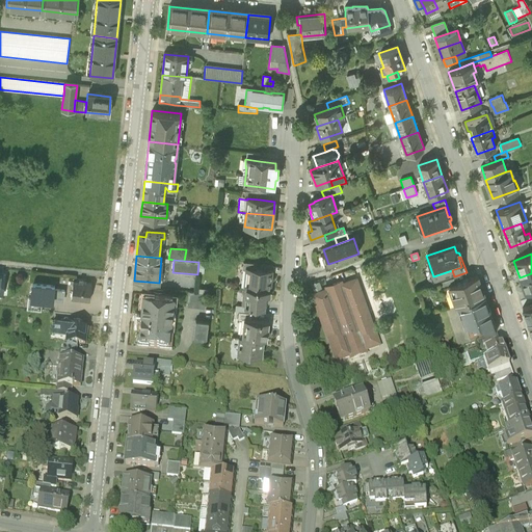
[(328,264),(322,266),(324,272),(337,268),(335,262),(328,264)]
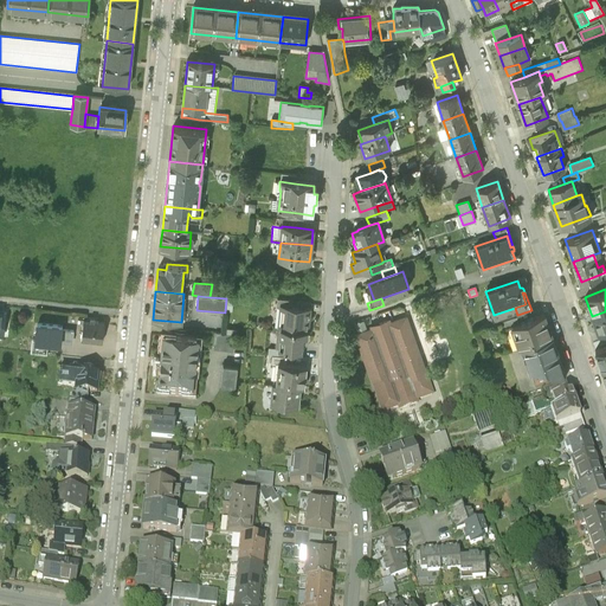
[(278,329),(281,329),(307,331),(309,311),(291,309),(282,308),(281,309),(278,329)]
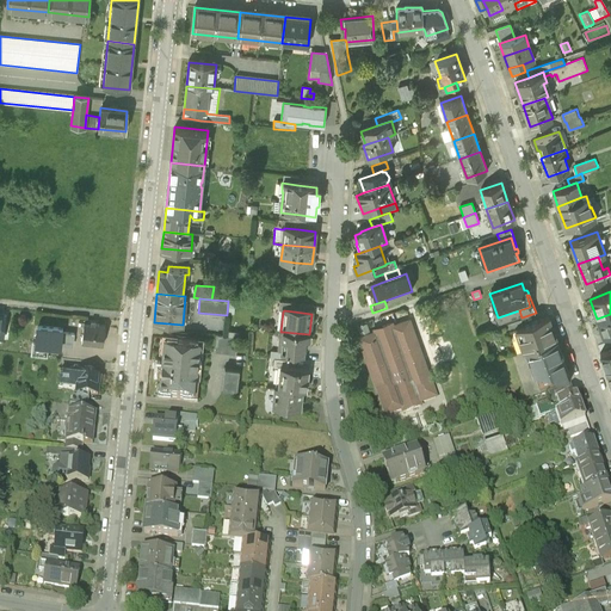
[(610,314),(597,319),(603,335),(610,332),(610,314)]
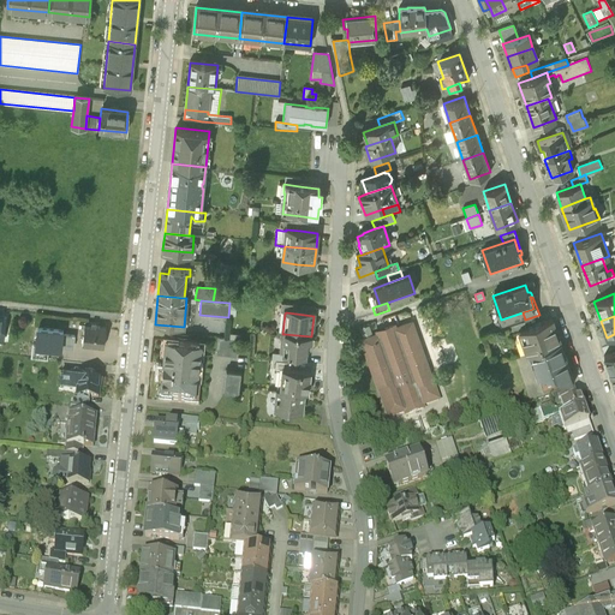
[(526,352),(527,352),(560,341),(553,318),(526,327),(520,329),(520,330),(523,338),(521,338),(526,352)]
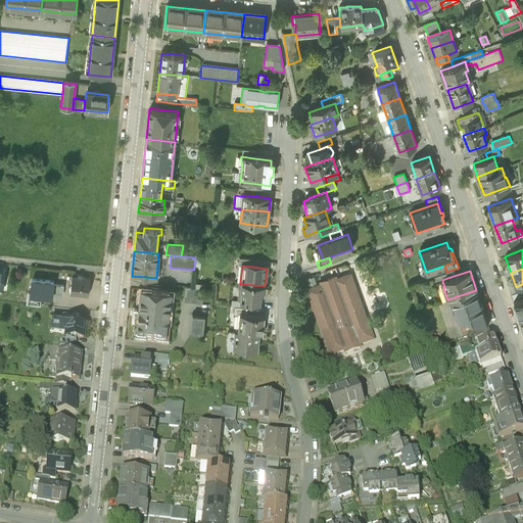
[(435,283),(442,281),(442,280),(447,278),(445,272),(433,277),(435,283)]
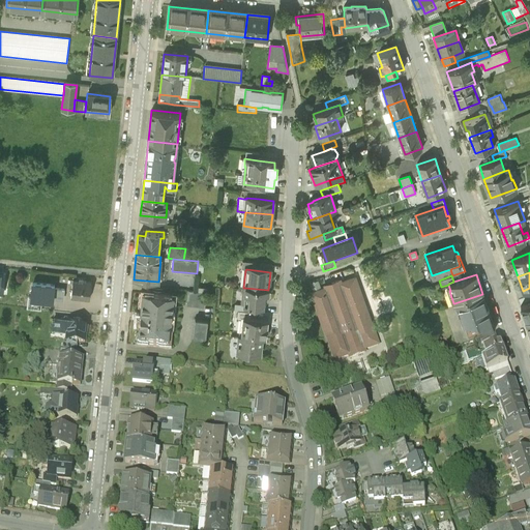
[(74,281),(72,297),(89,298),(91,283),(86,282),(86,278),(80,277),(80,281),(74,281)]
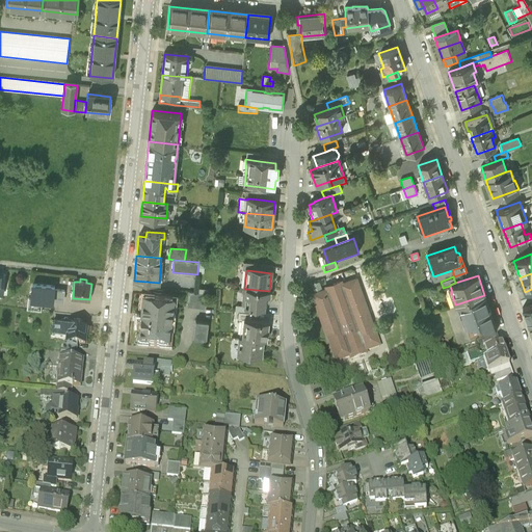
[(379,345),(356,280),(342,285),(341,282),(326,287),(327,290),(312,295),(336,361),(349,355),(350,358),(366,352),(365,350),(379,345)]
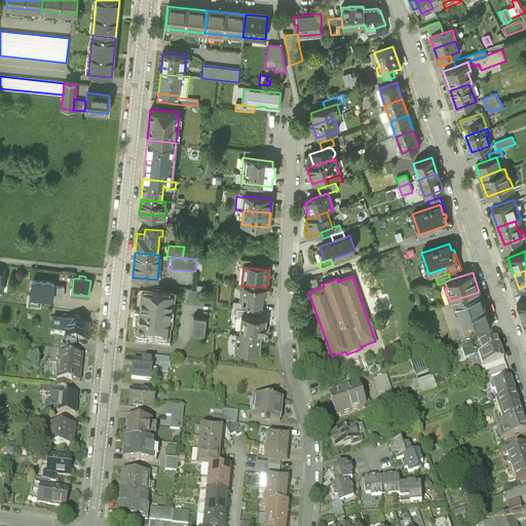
[(53,283),(32,280),(31,294),(31,295),(40,296),(52,297),(52,293),(63,294),(64,287),(53,286),(53,283)]
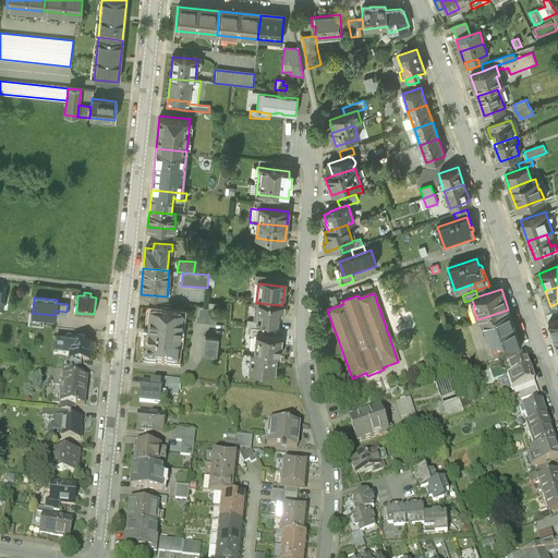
[(283,305),(282,305),(258,303),(256,323),(271,325),(277,325),(279,312),(282,313),(283,305)]
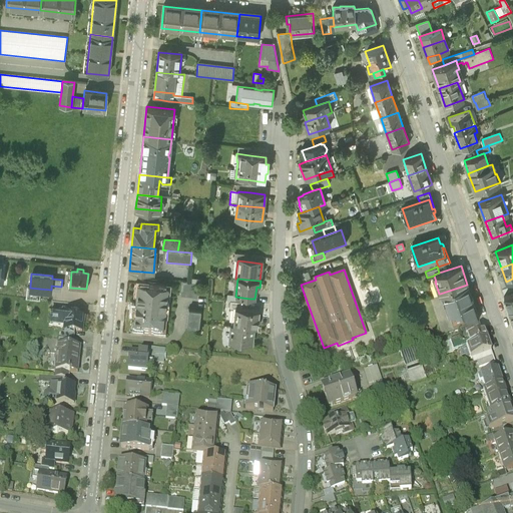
[(181,296),(198,298),(199,284),(182,283),(181,296)]
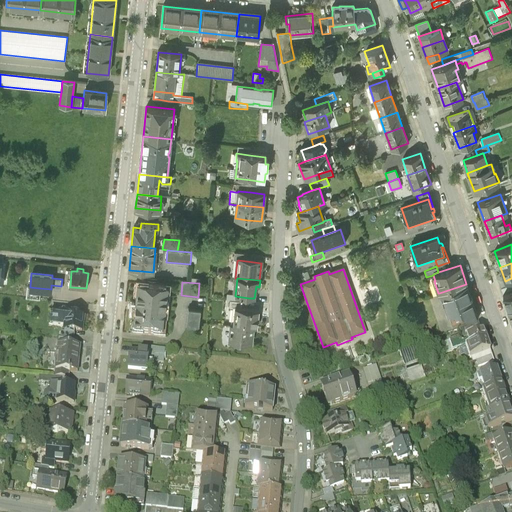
[(168,286),(137,283),(132,333),(162,336),(168,286)]
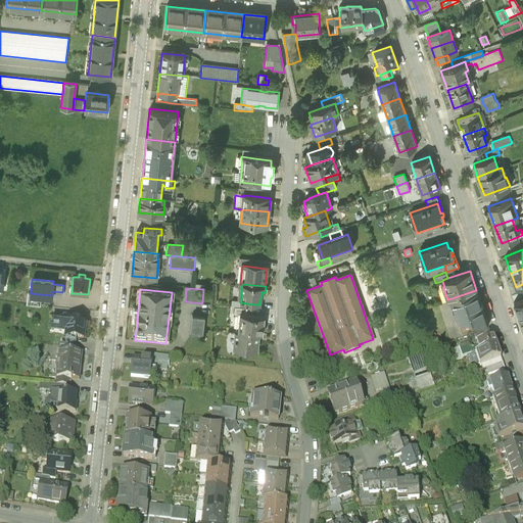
[(488,325),(476,290),(448,299),(462,334),(488,325)]
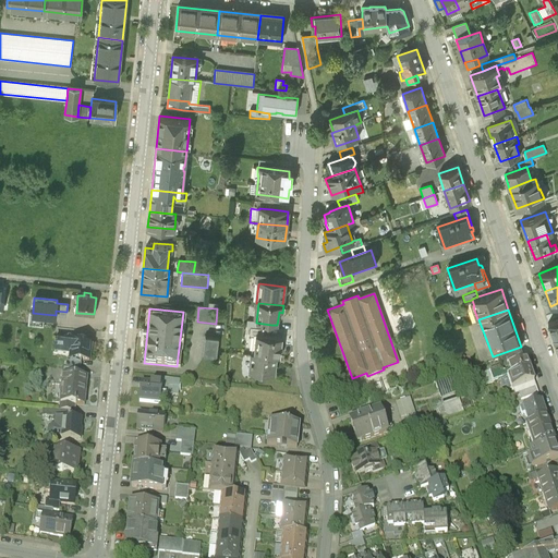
[(33,312),(29,312),(28,325),(41,326),(43,314),(33,313),(33,312)]
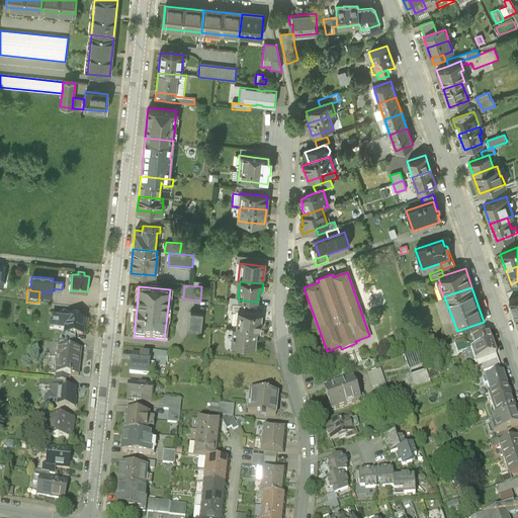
[(517,294),(508,298),(513,313),(517,311),(517,294)]
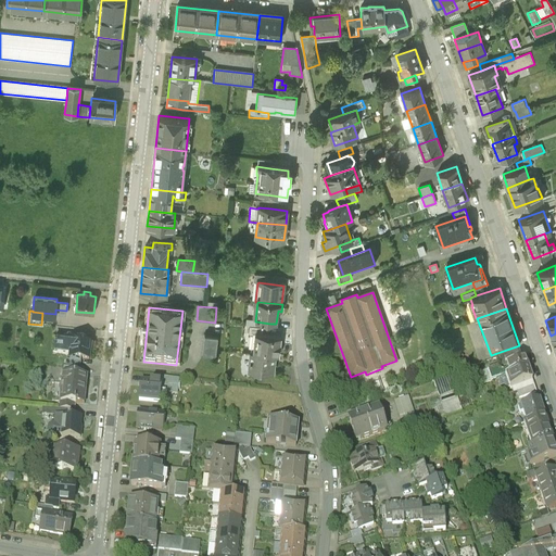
[(245,320),(245,327),(249,327),(263,328),(269,329),(270,324),(255,321),(245,320)]
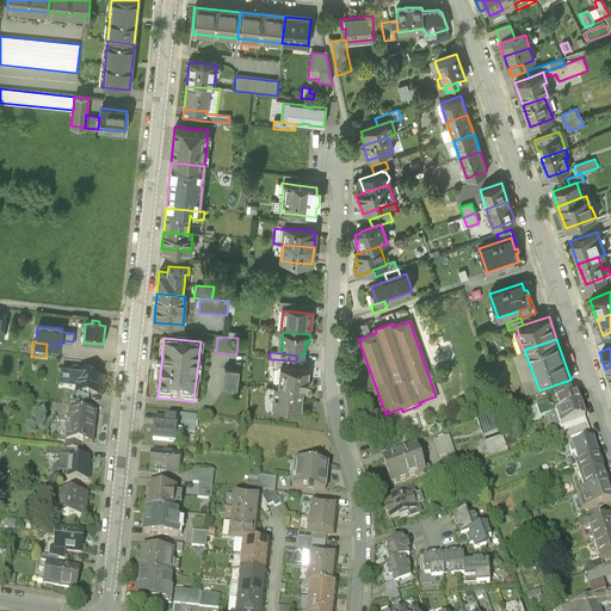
[(288,369),(289,360),(273,359),(272,369),(281,369),(281,368),(288,369)]
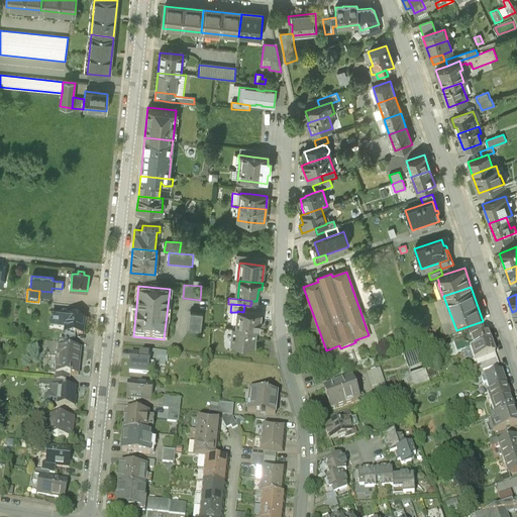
[(67,312),(53,311),(53,313),(52,313),(50,320),(52,320),(50,327),(65,329),(65,332),(65,336),(72,336),(72,333),(75,334),(82,334),(84,314),(67,312)]
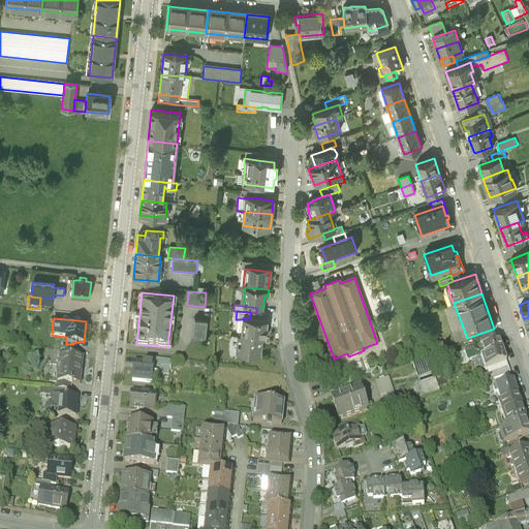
[(243,319),(241,337),(261,339),(266,339),(268,321),(249,319),(243,318),(243,319)]
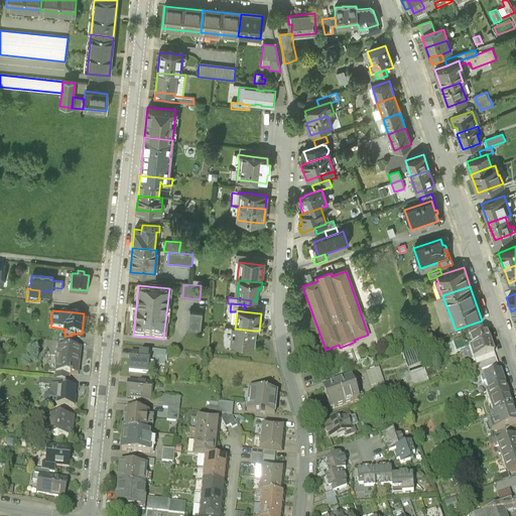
[(203,312),(190,311),(188,330),(201,331),(203,312)]
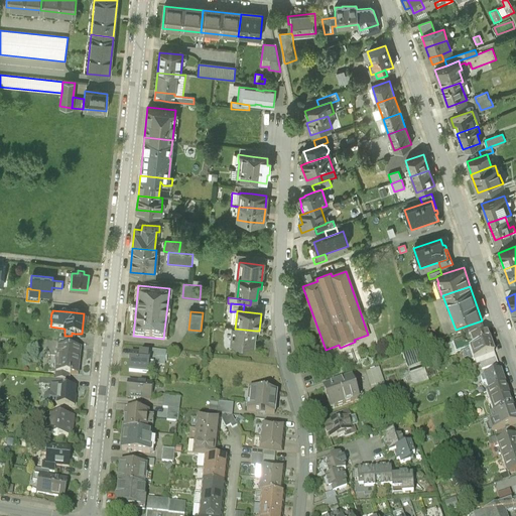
[(484,326),(466,332),(468,337),(486,331),(484,326)]
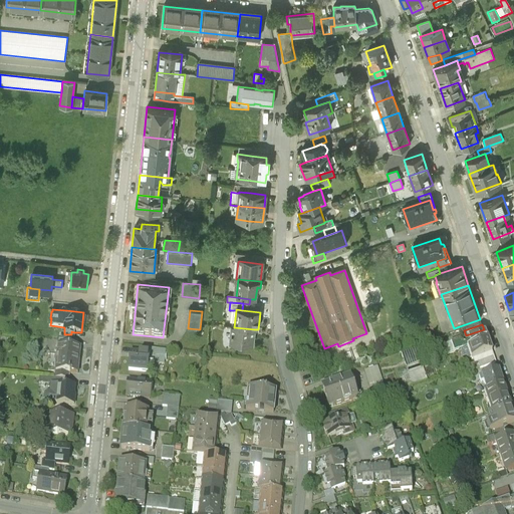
[(252,346),(254,329),(234,327),(232,326),(230,343),(252,346)]
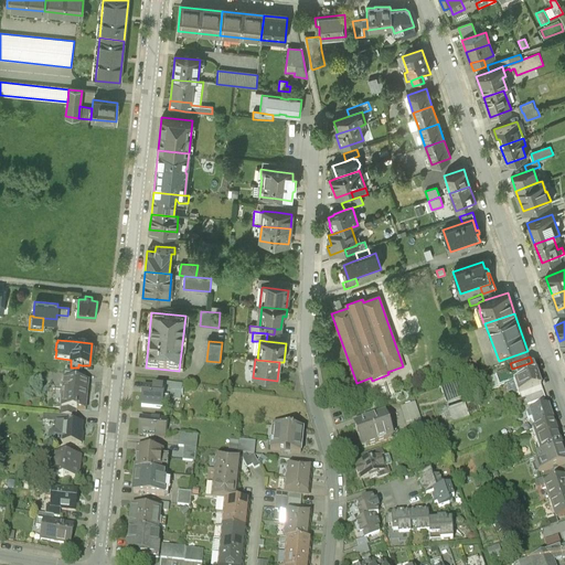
[(498,388),(507,386),(536,375),(532,362),(512,369),(515,377),(512,379),(505,376),(504,374),(494,379),(498,388)]
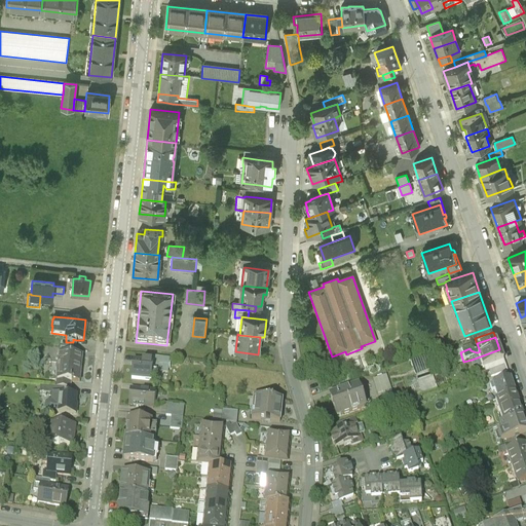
[(63,338),(62,348),(75,349),(76,340),(73,339),(73,342),(66,342),(66,338),(63,338)]
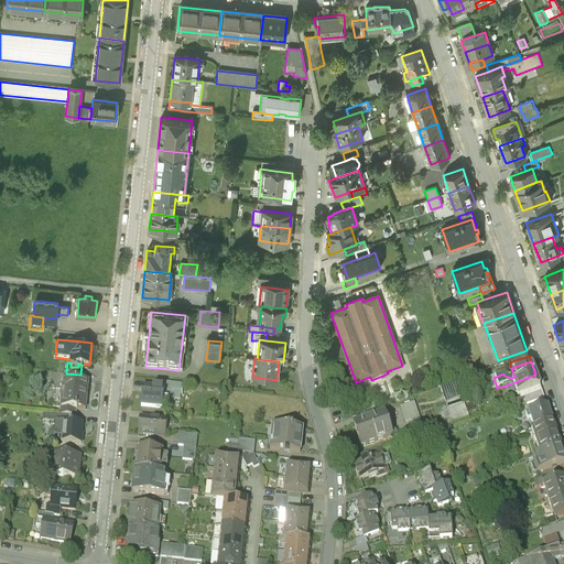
[(540,388),(535,375),(506,386),(509,396),(513,394),(514,397),(519,396),(540,388)]
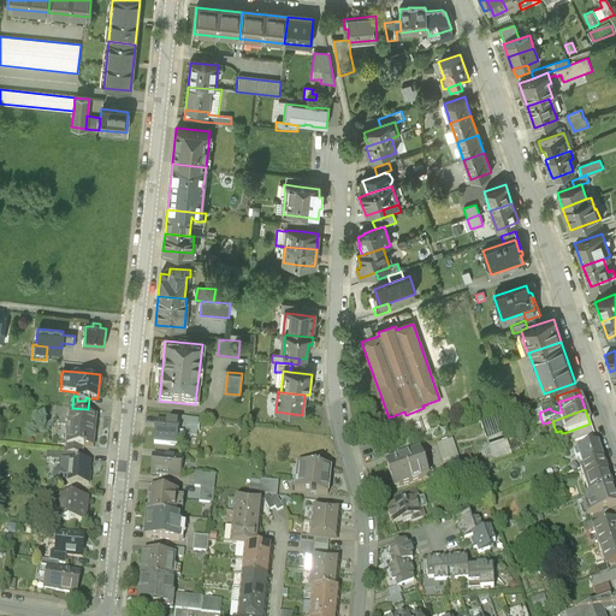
[(92,418),(70,415),(66,446),(82,449),(92,449),(94,432),(96,418),(92,418)]
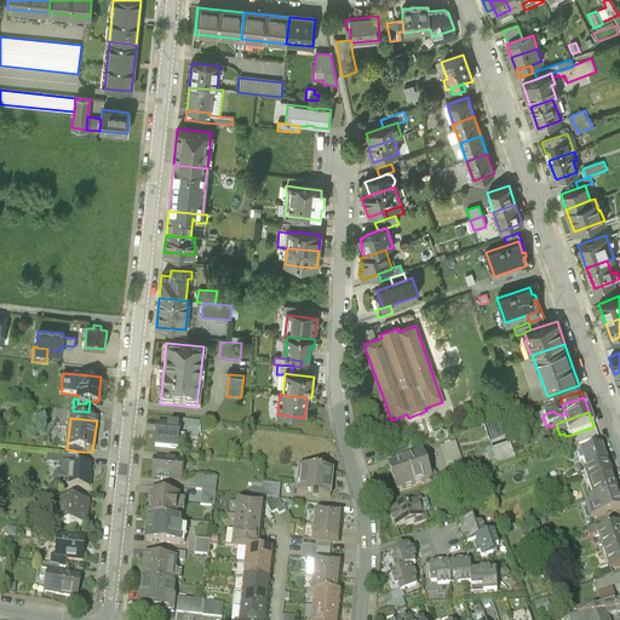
[(515,459),(501,420),(484,426),(491,443),(478,448),(481,453),(486,452),(491,468),(515,459)]
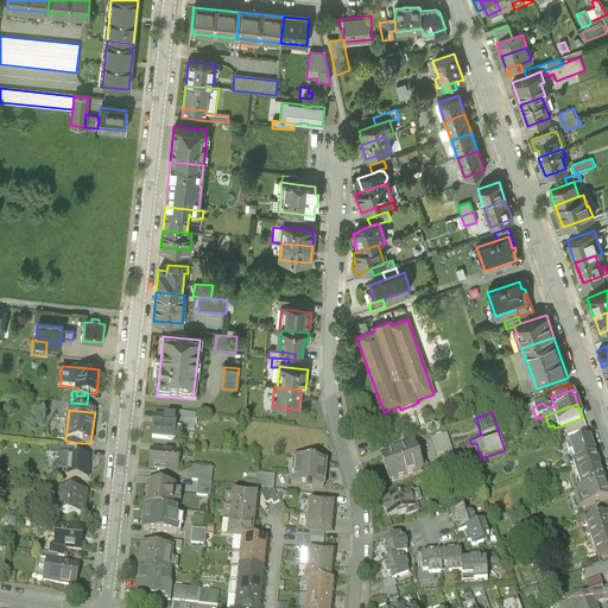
[(196,416),(181,413),(179,422),(176,422),(176,429),(182,429),(182,431),(195,432),(195,423),(196,416)]
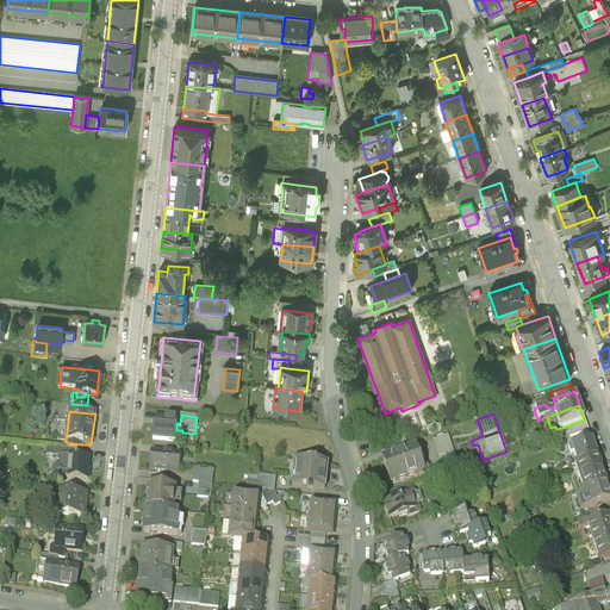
[(182,430),(176,430),(176,423),(176,422),(155,419),(153,440),(181,442),(182,433),(182,430)]
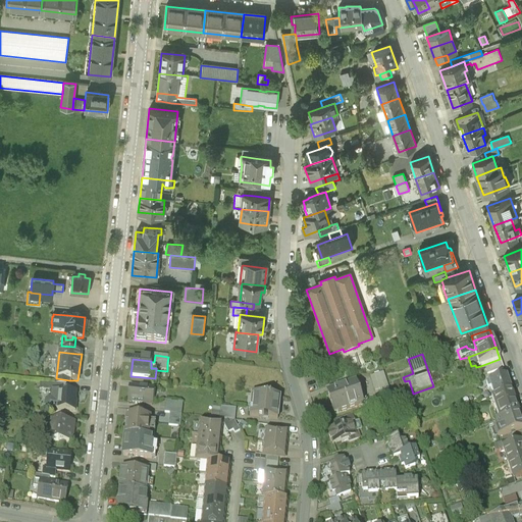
[(504,370),(500,359),(480,366),(482,370),(485,368),(488,376),(504,370)]
